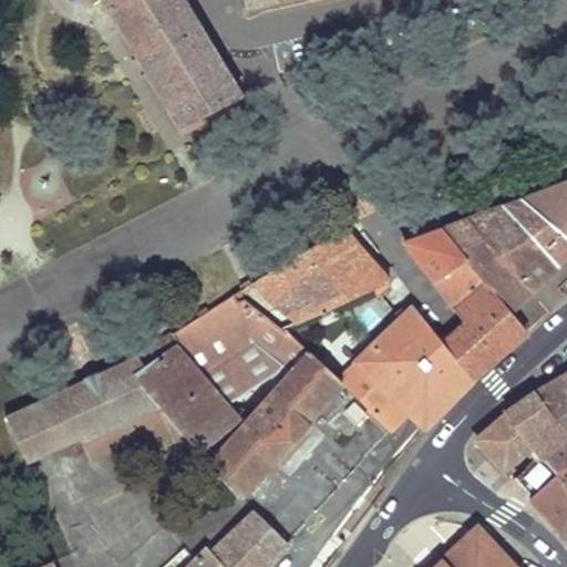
[(160,92),(182,130),(240,99),(181,0),(104,0),(107,4),(127,39),(160,92)]
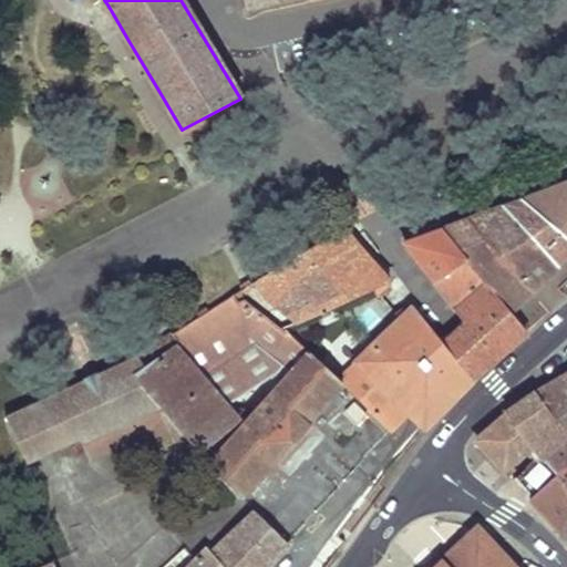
[(241,0),(245,10),(280,2),(289,0),(241,0)]
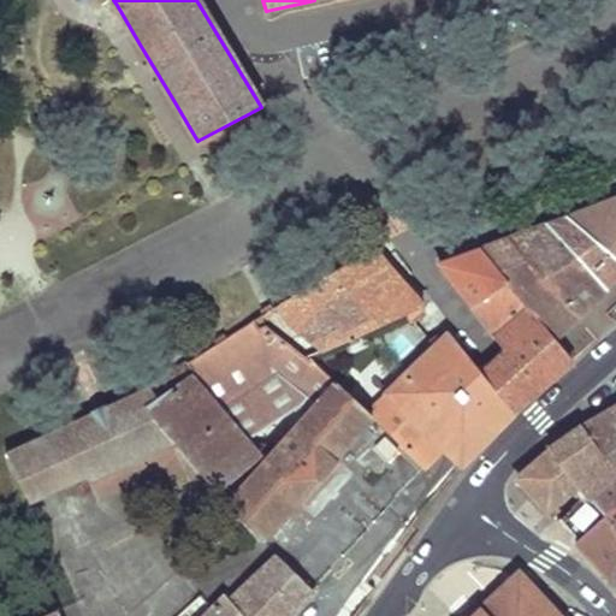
[(615,199),(567,217),(615,258),(615,199)]
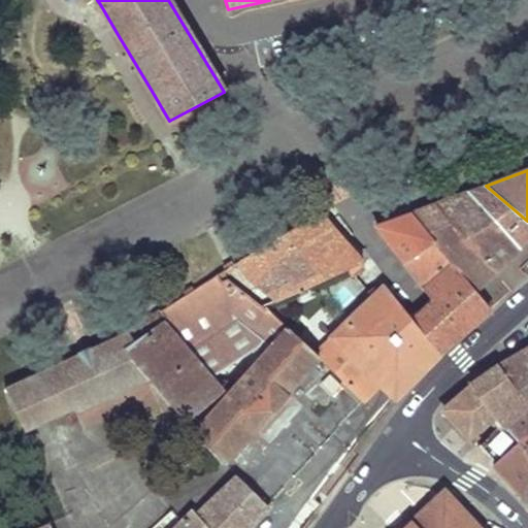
[(527,240),(527,221),(486,186),(467,193),(519,249),(527,241),(527,240)]
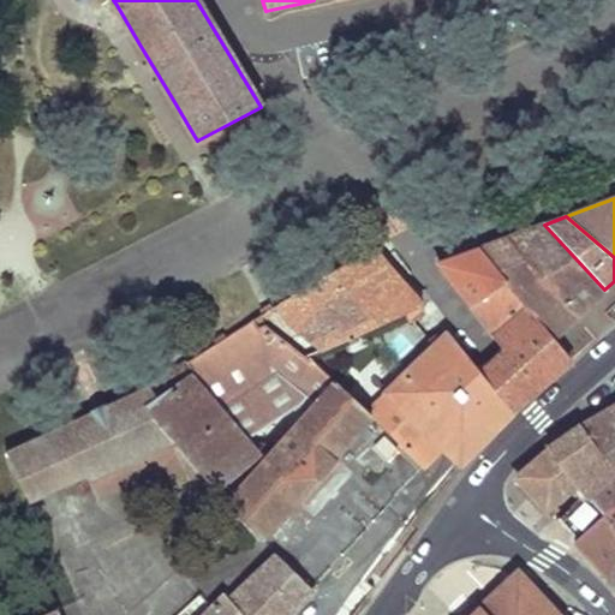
[(604,290),(544,225),(518,234),(478,249),(505,281),(513,292),(541,275),(575,317),(592,302),(604,290)]
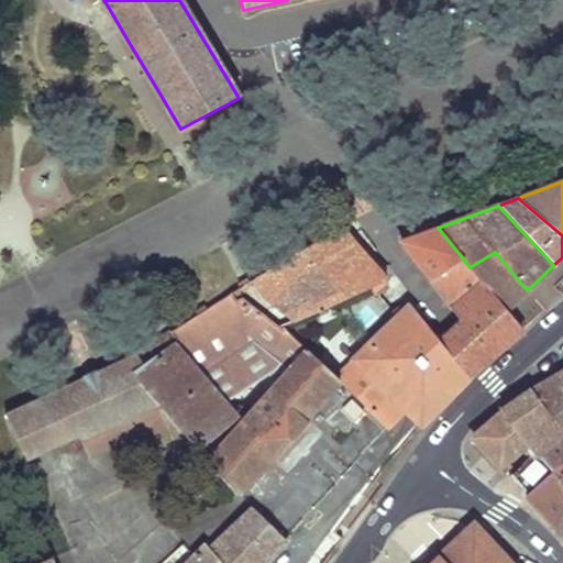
[(354,220),(254,280),(265,298),(297,321),(387,279),(370,260),(377,253),(365,234),(354,220)]
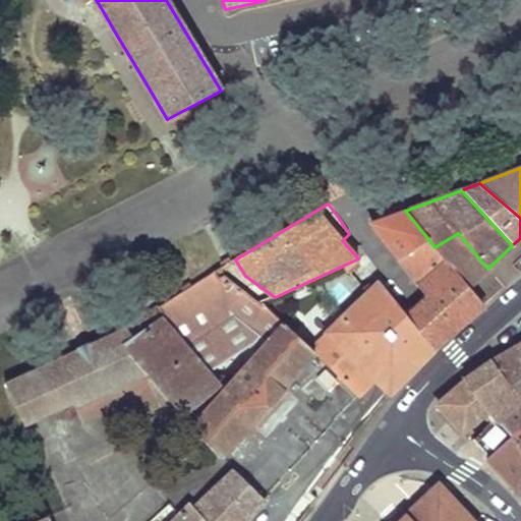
[(427,238),(405,211),(391,216),(370,224),(397,257),(427,238)]
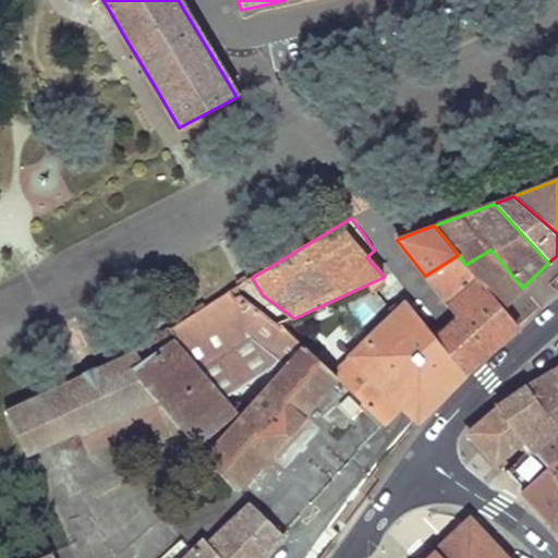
[(458,255),(425,276),(448,304),(476,279),(500,307),(510,298),(522,288),(490,250),(465,265),(458,255)]
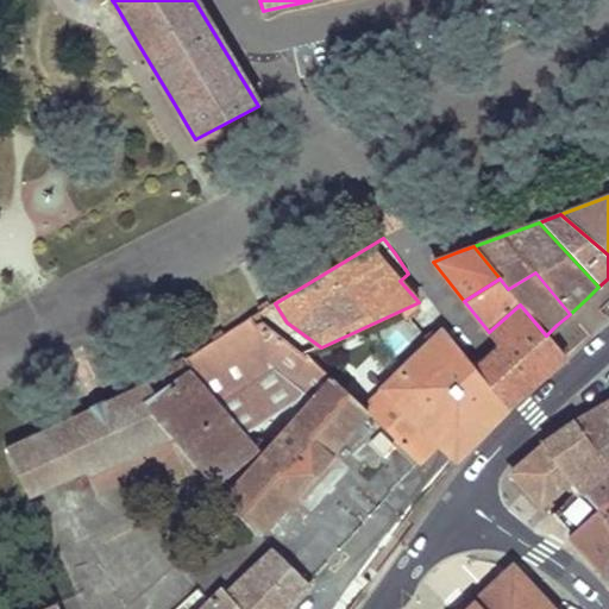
[(321,347),(301,352),(338,382),(369,412),(369,413),(378,421),(401,445),(418,464),(440,443),(458,462),(485,438),(515,410),(477,369),(459,347),(445,331),(438,331),(432,333),(426,337),(432,344),(412,364),(384,336),(401,326),(419,314),(421,308),(419,302),(321,347)]
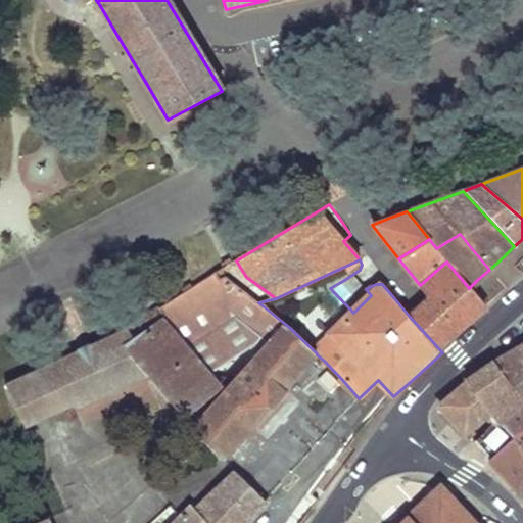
[(448,345),(457,339),(475,323),(488,310),(469,288),(446,262),(420,285),(424,303),(420,307),(410,317),(442,352),(448,345)]
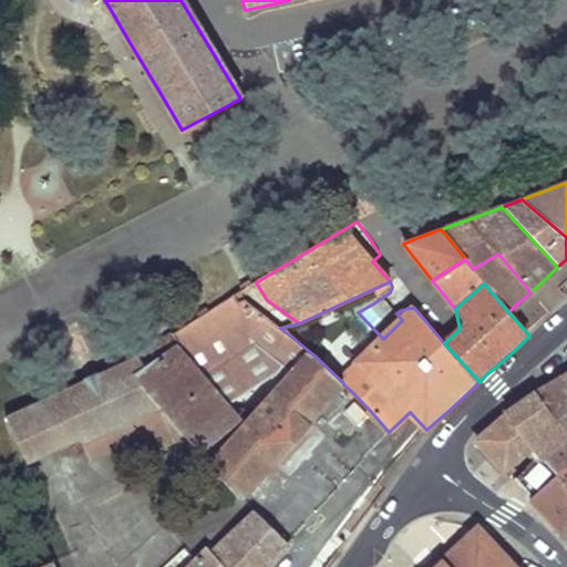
[(237,421),(241,429),(253,418),(245,408),(226,404),(275,374),(282,363),(291,371),(315,356),(280,328),(244,300),(238,302),(235,296),(213,307),(185,325),(172,334),(179,346),(134,378),(167,416),(171,421),(192,446),(198,453),(237,421)]
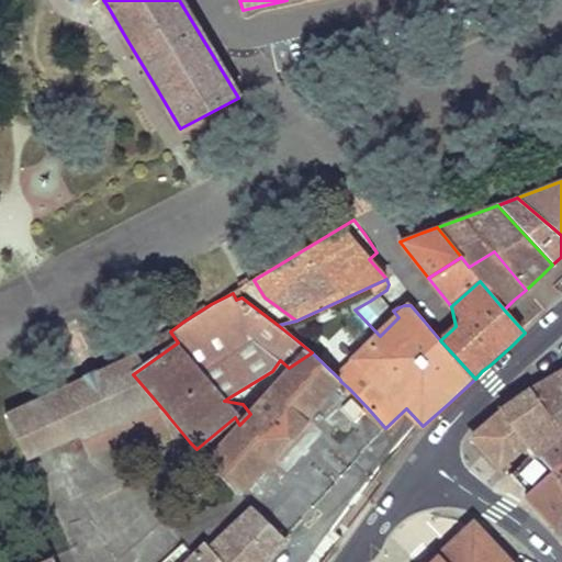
[(178,343),(170,332),(136,356),(10,417),(21,439),(133,374),(178,343)]
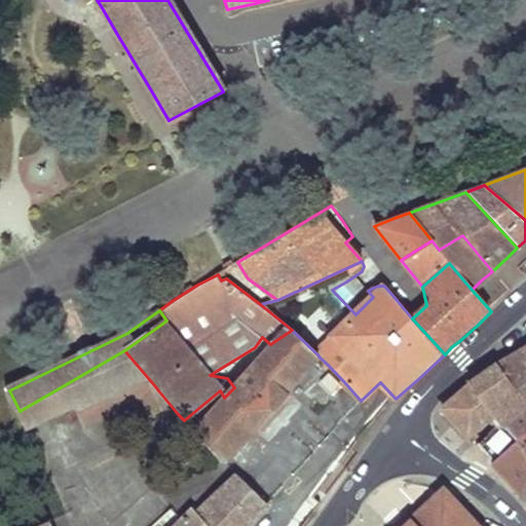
[(224,398),(193,431),(215,456),(221,463),(224,461),(318,357),(318,355),(292,330),(270,344),(234,387),(224,398)]
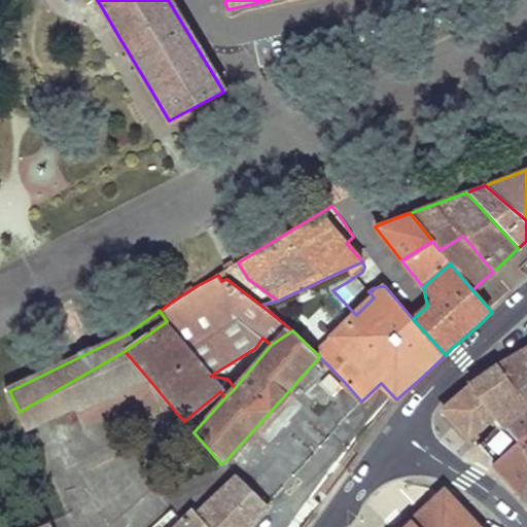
[(526,347),(497,364),(526,402),(526,347)]
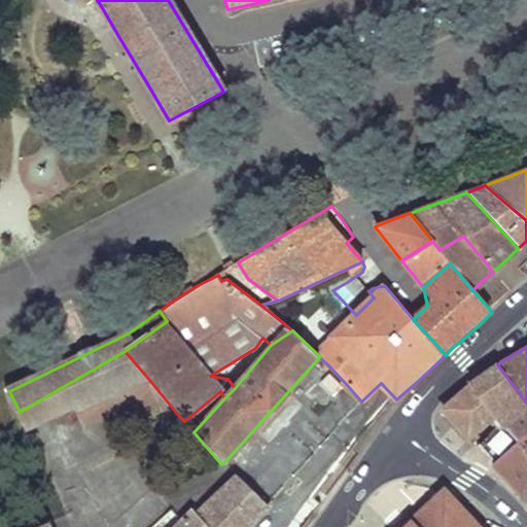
[(83,420),(155,387),(125,351),(20,412),(33,440),(81,417),(83,420)]
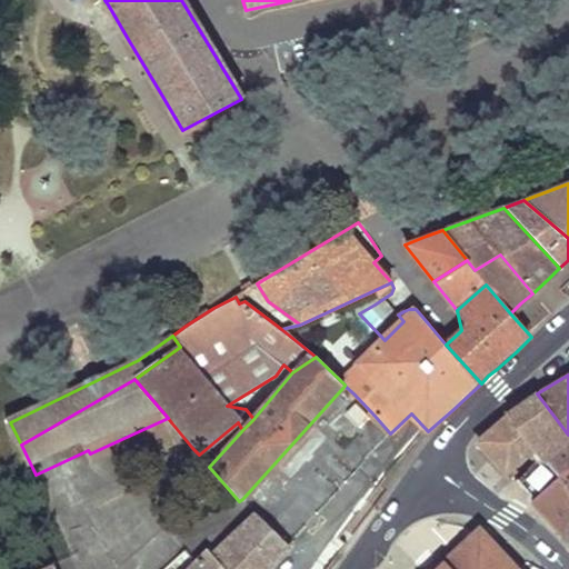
[(568,435),(537,393),(525,402),(507,415),(533,448),(539,455),(568,435)]
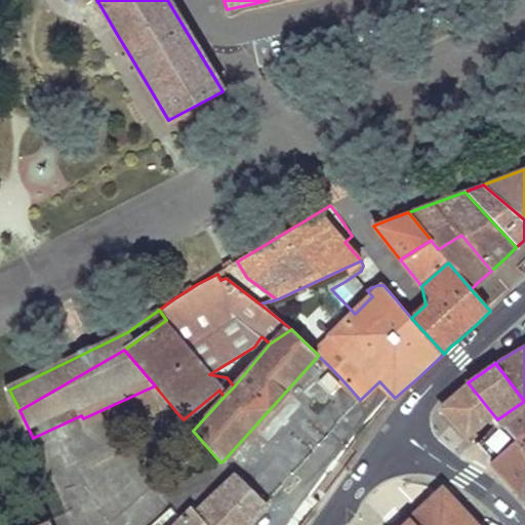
[(322,366),(299,389),(335,425),(357,402),(322,366)]
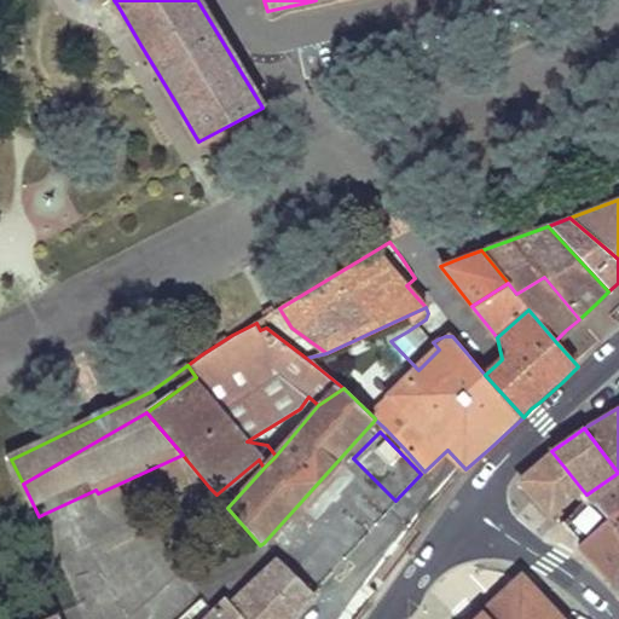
[(580,487),(551,451),(520,479),(536,496),(555,519),(562,512),(559,505),(577,491),(580,487)]
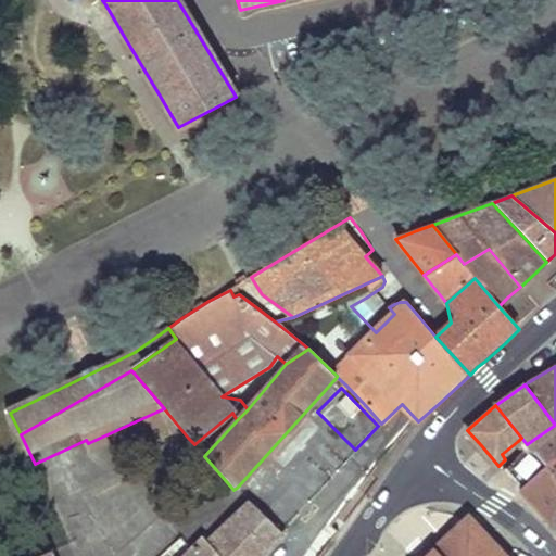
[(134,462),(188,438),(167,413),(164,408),(88,443),(96,460),(126,446),(134,462)]
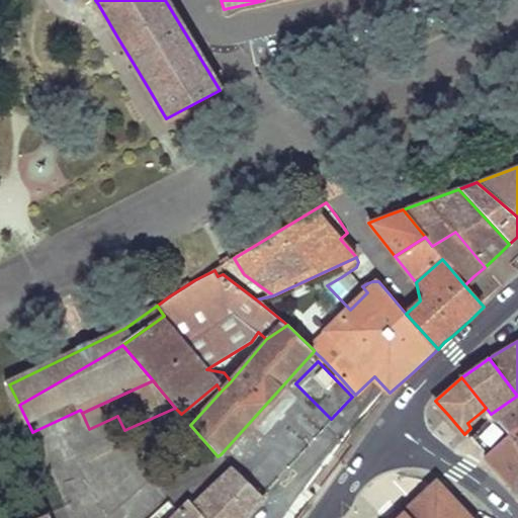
[(517,396),(491,414),(497,422),(507,435),(493,446),(488,442),(478,449),(492,465),(506,482),(517,463),(517,396)]
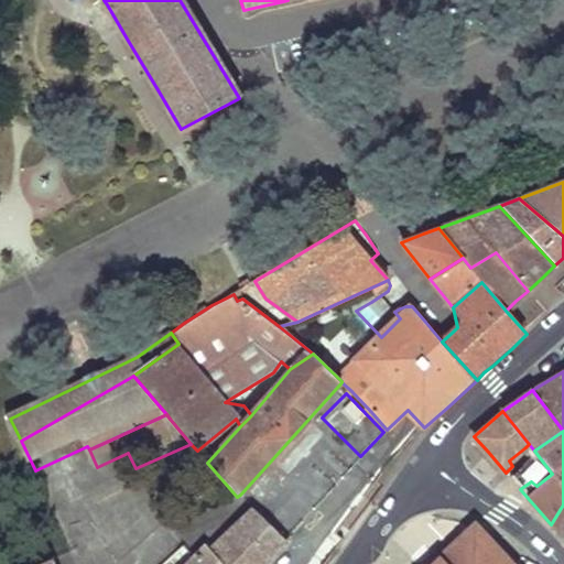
[(563,505),(551,524),(563,538),(563,505)]
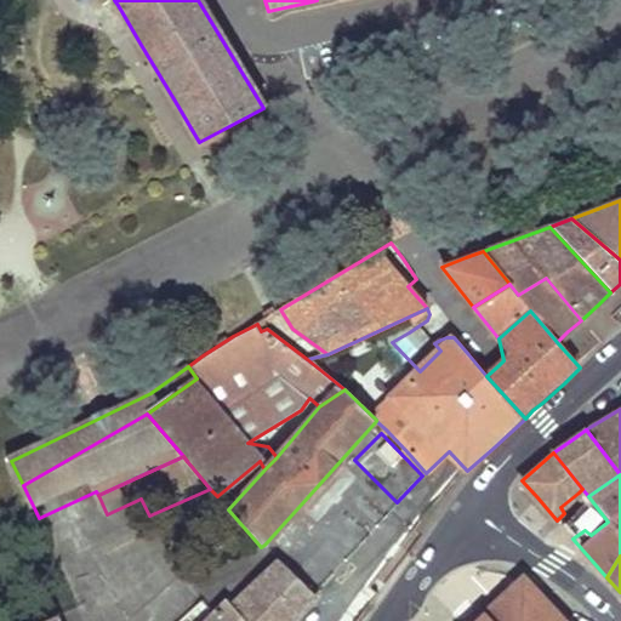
[(315,597),(283,563),(232,608),(246,620),(291,620),(296,617),(315,597)]
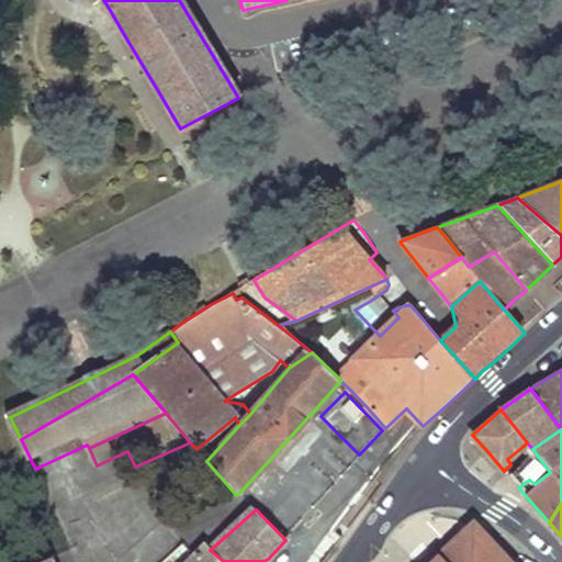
[(509,561),(472,521),(430,561),(509,561)]
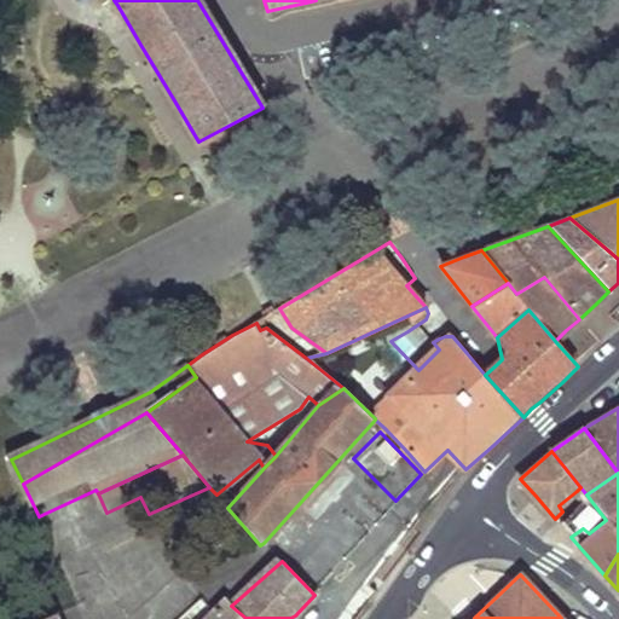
[(246,618),(231,606),(225,600),(210,611),(202,600),(179,618),(246,618)]
